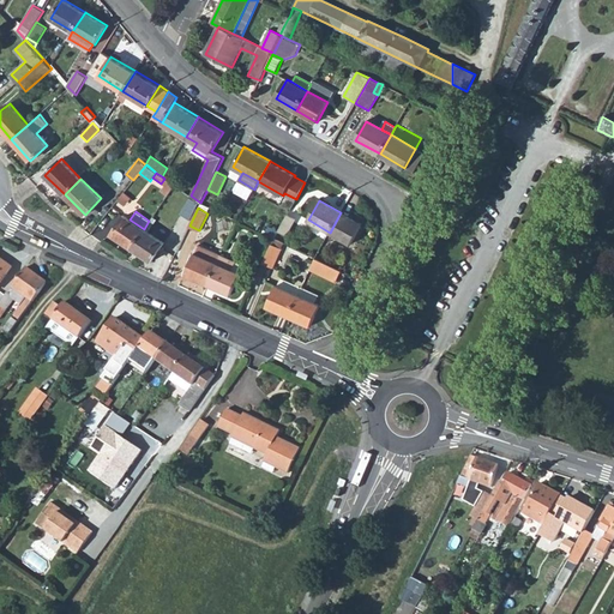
[(341,212),(330,233),(351,245),(362,224),(341,212)]
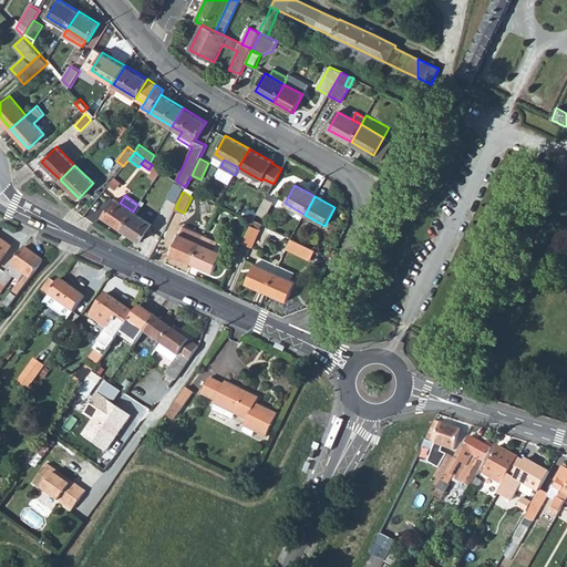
[(266,198),(258,213),(265,217),(274,203),(266,198)]
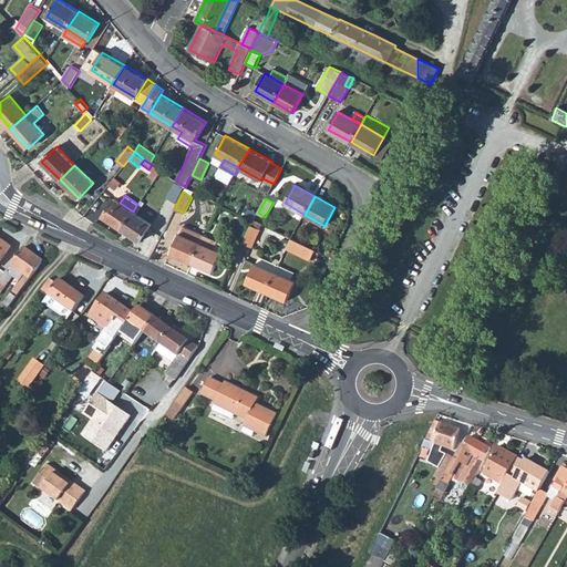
[(133,212),(120,203),(115,199),(104,217),(122,229),(133,212)]
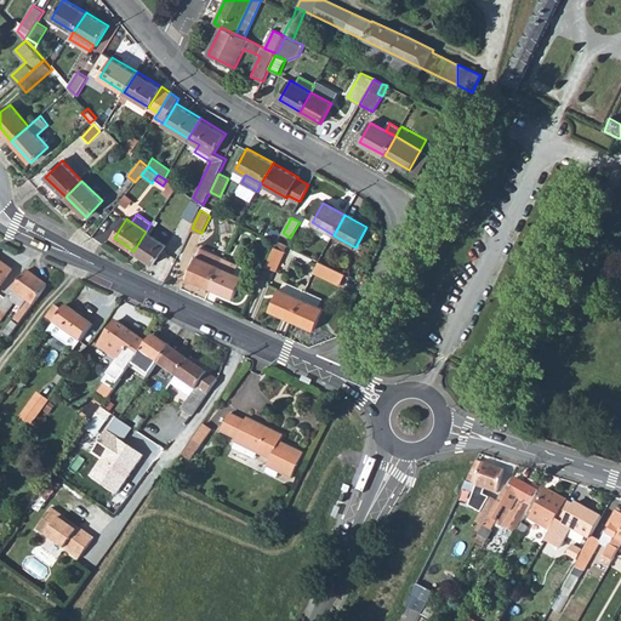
[(275,231),(272,238),(278,240),(283,233),(275,231)]
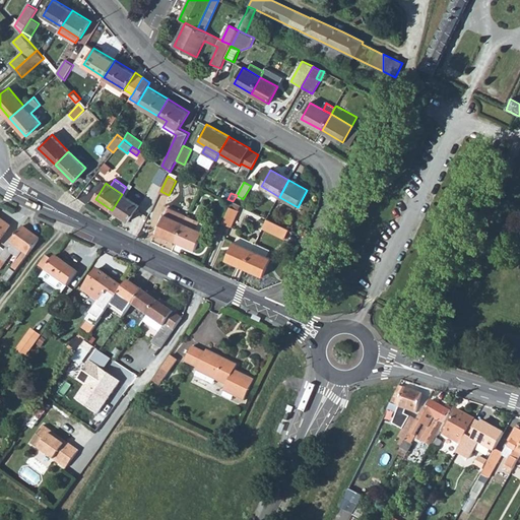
[(122,194),(112,210),(128,221),(138,205),(122,194)]
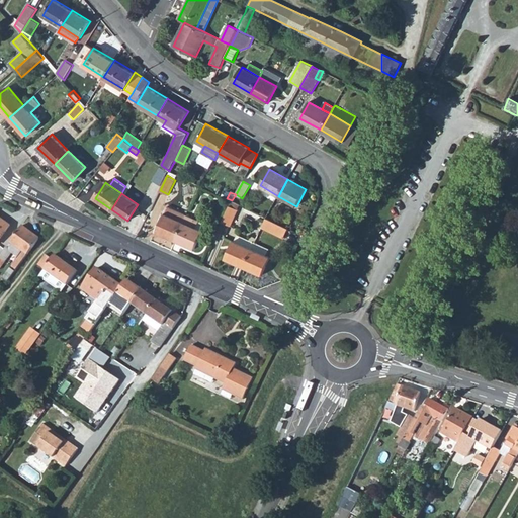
[(229,206),(222,222),(231,226),(237,209),(229,206)]
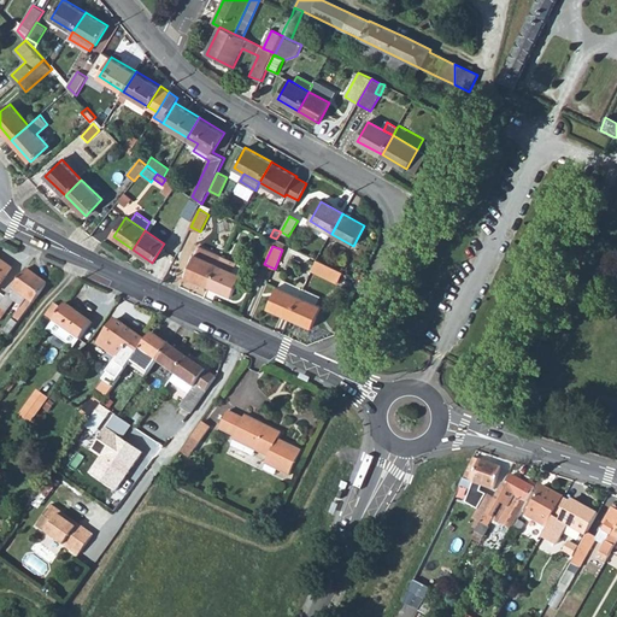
[(187,276),(209,286),(222,257),(199,247),(187,276)]
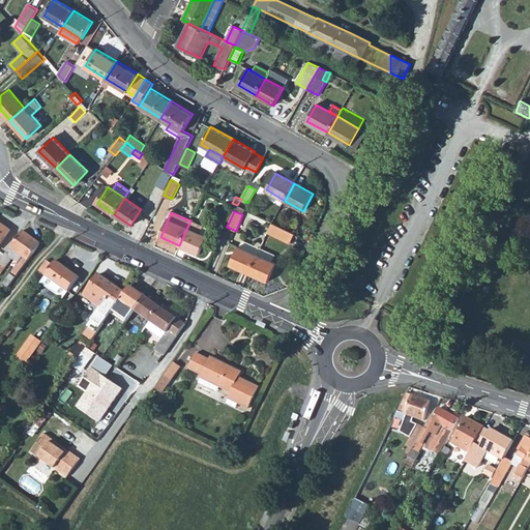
[(190,221),(179,245),(199,255),(206,236),(201,233),(203,227),(190,221)]
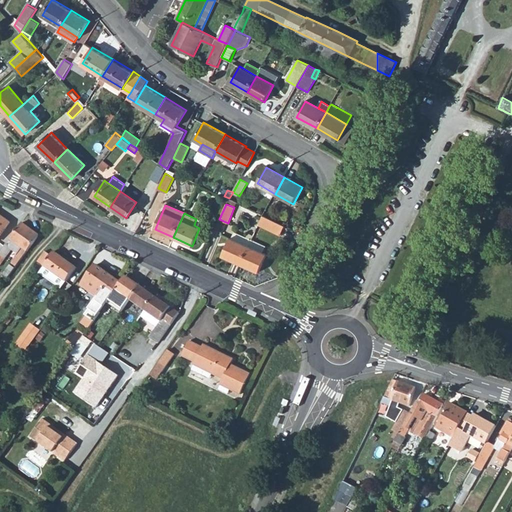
[(0,235),(10,222),(0,214),(0,235)]
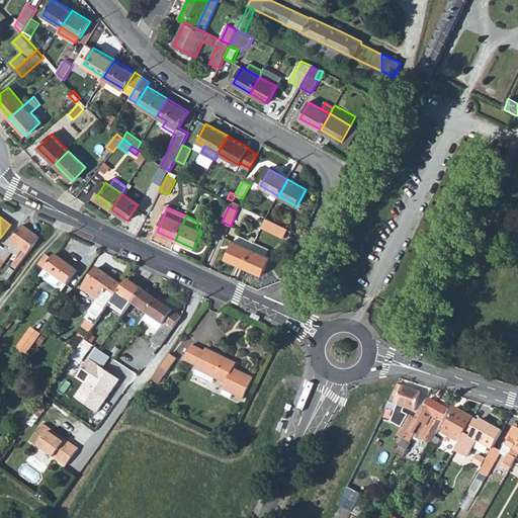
[(266,218),(261,227),(283,238),(288,228),(266,218)]
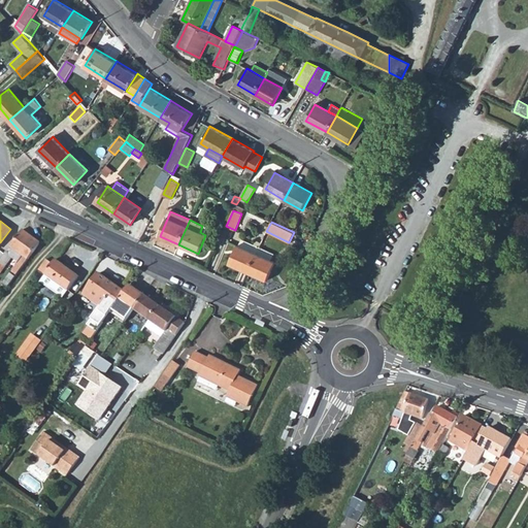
[(202,226),(200,232),(205,235),(209,229),(202,226)]
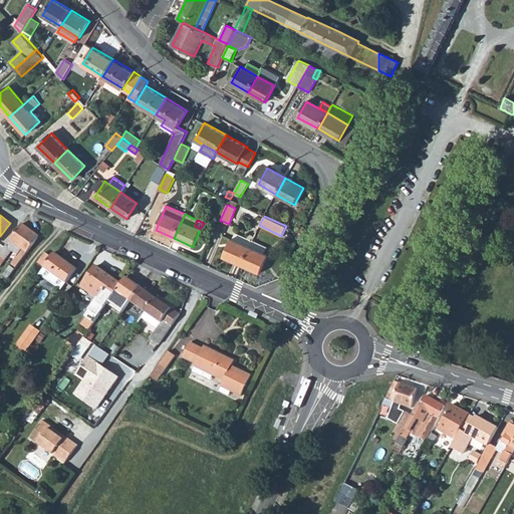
[(22,223),(0,253),(0,266),(12,248),(10,246),(14,242),(23,248),(20,253),(19,253),(12,263),(14,265),(13,266),(11,265),(4,275),(8,279),(39,235),(22,223)]
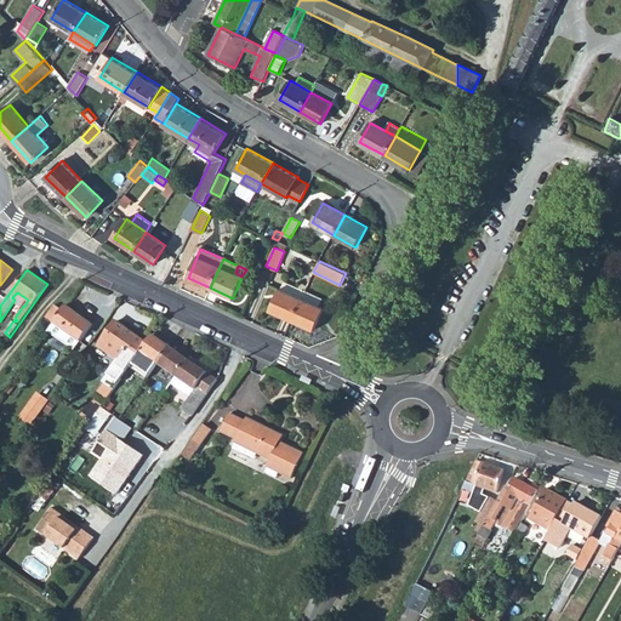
[(269,311),(292,320),(301,300),(305,291),(284,281),(280,290),(279,290),(269,311)]
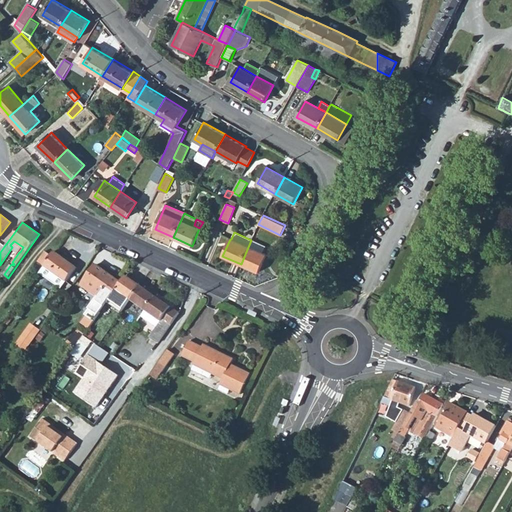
[(251,240),(248,247),(264,254),(266,247),(251,240)]
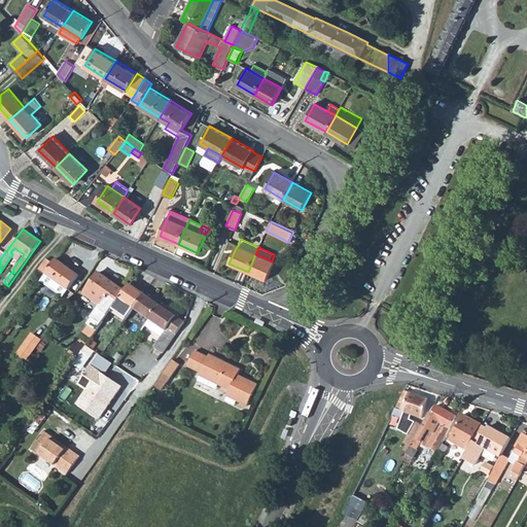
[(10,252),(12,254),(20,259),(21,259),(24,254),(14,248),(10,252)]
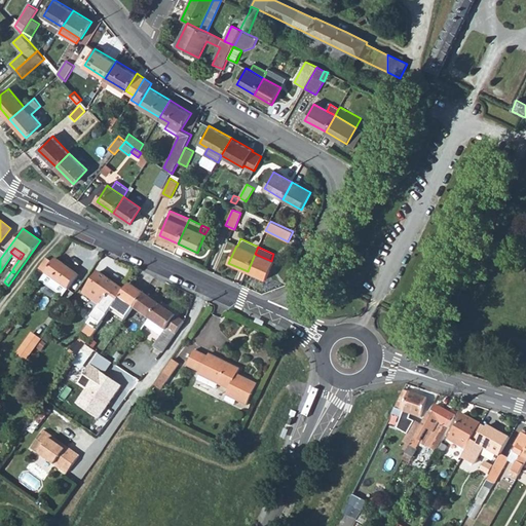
[(255,254),(248,271),(266,279),(274,262),(271,261),(255,254)]
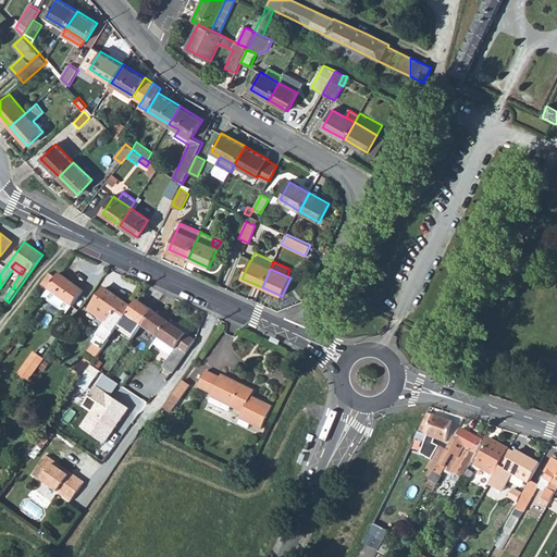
[(41,284),(48,288),(57,277),(49,273),(41,284)]
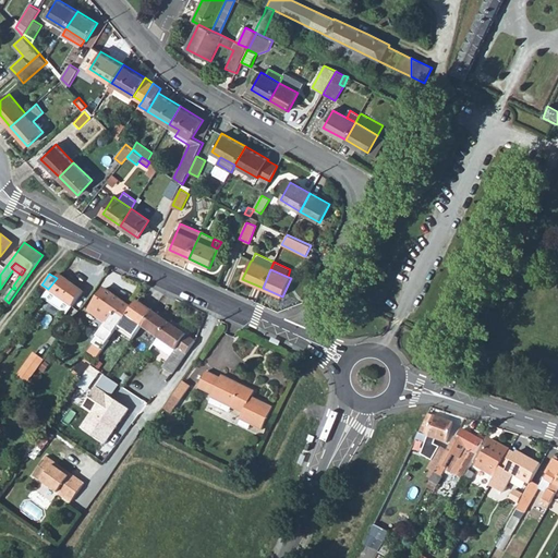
[(57,278),(48,289),(43,296),(67,314),(72,306),(73,306),(84,291),(59,274),(57,278)]
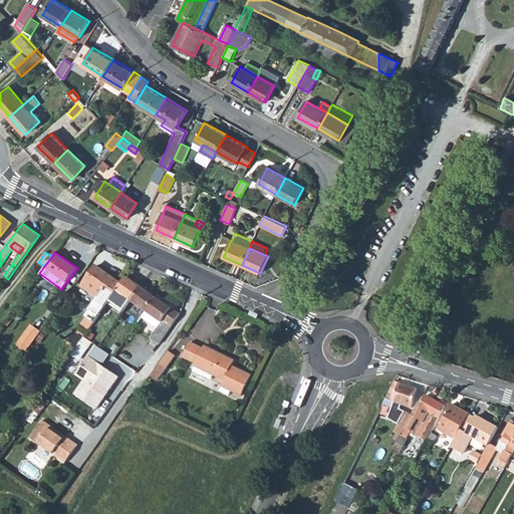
[(106,302),(120,282),(96,266),(82,286),(99,297),(86,315),(86,316),(94,321),(107,303),(106,302)]
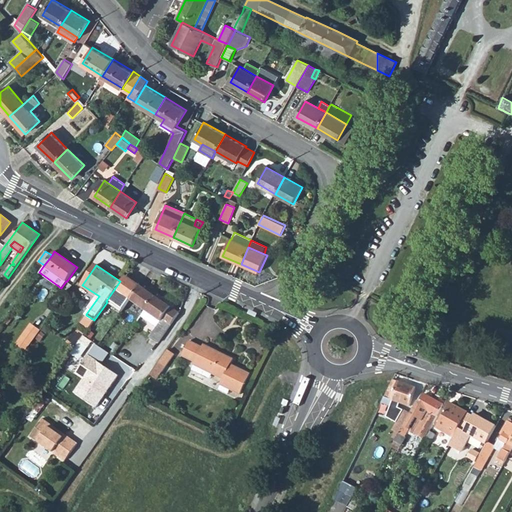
[(126,275),(110,298),(124,308),(131,298),(140,285),(126,275)]
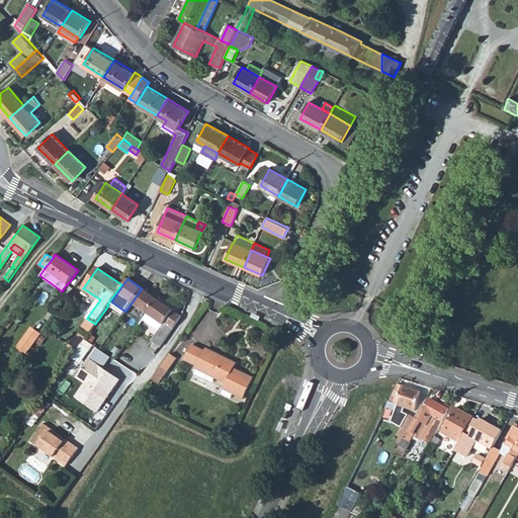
[(142,288),(133,301),(148,313),(158,299),(142,288)]
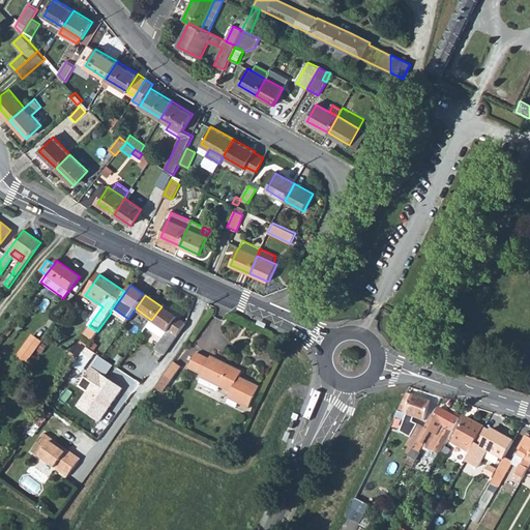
[(162,306),(151,320),(167,331),(163,339),(155,349),(165,355),(186,324),(162,306)]
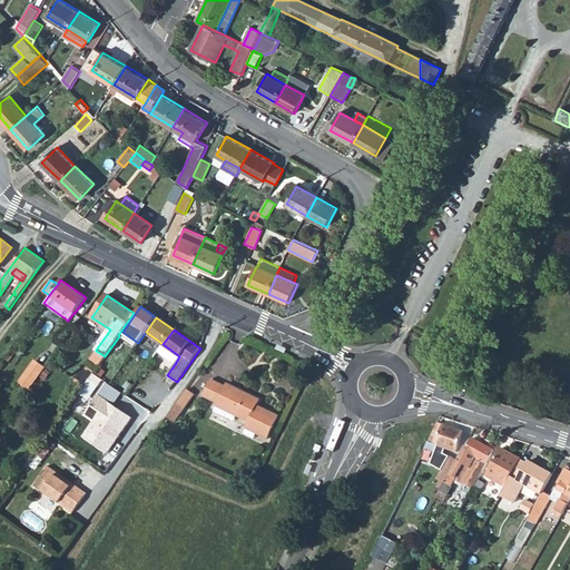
[(123,332),(119,336),(135,347),(138,343),(123,332)]
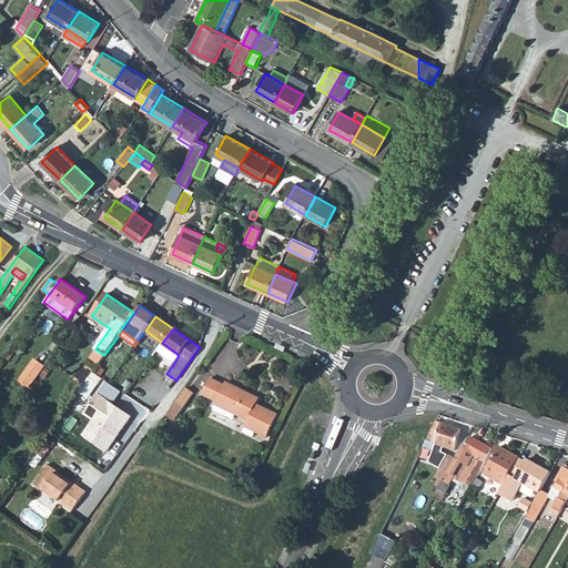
[(162,343),(158,350),(174,363),(179,355),(162,343)]
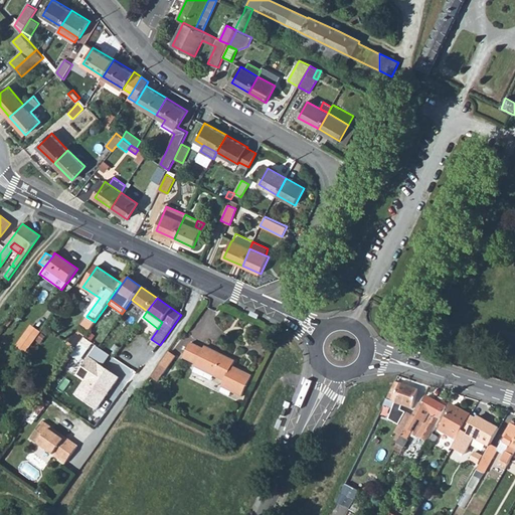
[(95,322),(87,317),(81,325),(89,331),(95,322)]
